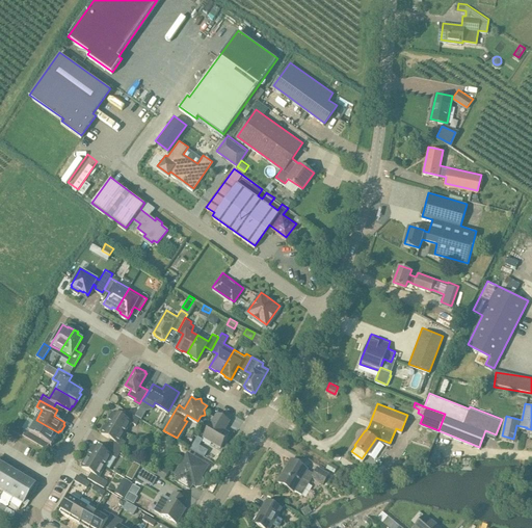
[(136,423),(139,417),(135,414),(127,410),(124,415),(114,410),(113,411),(112,410),(108,416),(110,417),(108,420),(125,430),(131,420),(136,423)]
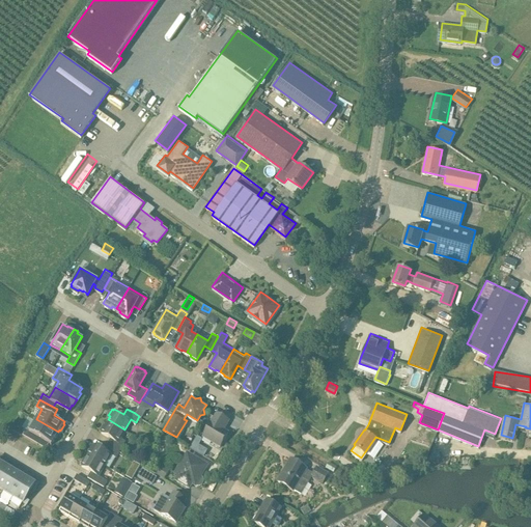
[(229,418),(217,411),(203,434),(221,444),(229,430),(224,426),(229,418)]
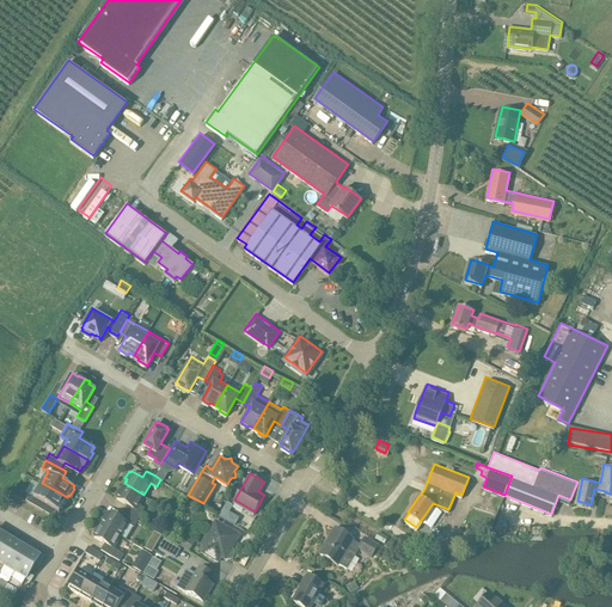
[(31,491),(26,498),(44,509),(48,502),(60,509),(67,497),(42,483),(35,494),(31,491)]
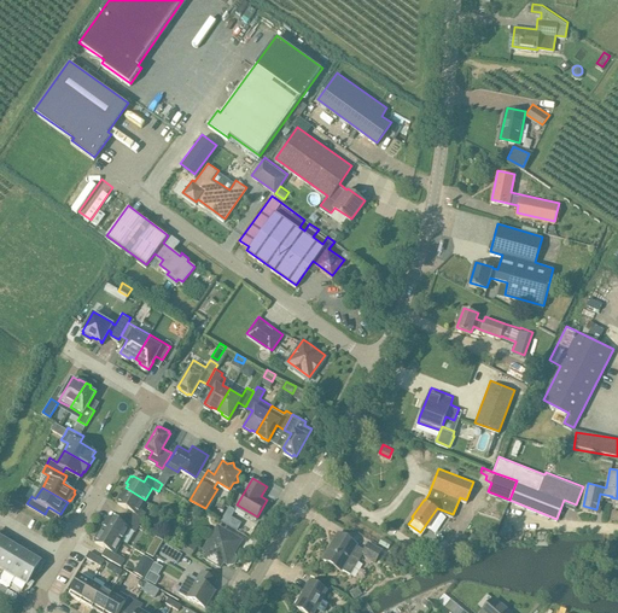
[(126,514),(140,523),(146,511),(141,507),(145,500),(126,488),(123,492),(122,491),(117,498),(118,500),(118,501),(129,507),(126,514)]
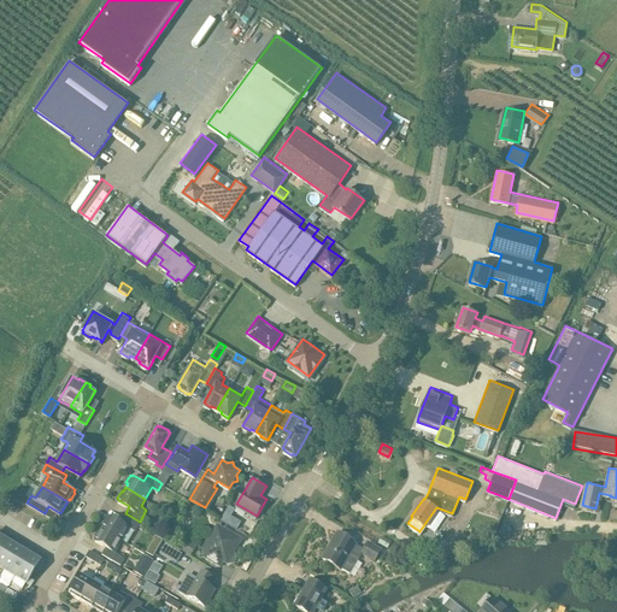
[(227,521),(231,513),(235,506),(229,502),(221,517),(227,521)]
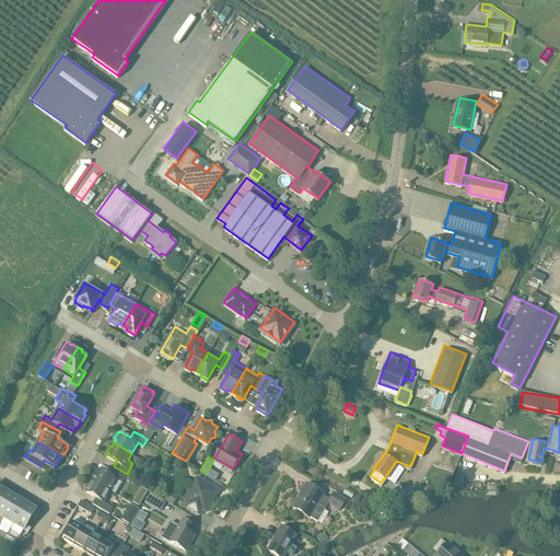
[(95,474),(93,477),(109,487),(116,476),(123,481),(127,474),(114,466),(109,472),(100,466),(100,467),(97,466),(94,473),(95,474)]
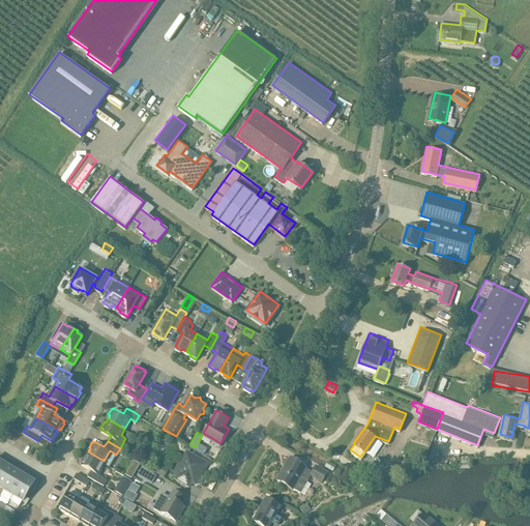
[(440,449),(432,446),(428,458),(436,461),(440,449)]
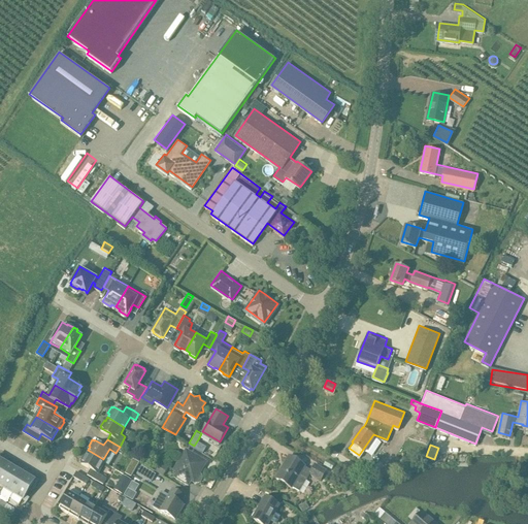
[(195,480),(196,480),(197,480),(198,480),(199,480),(200,480),(200,479),(201,479),(201,478),(202,478),(202,477),(202,476),(202,475),(202,473),(202,472),(201,471),(200,470),(206,459),(187,448),(174,468),(177,469),(175,475),(189,483),(191,478),(195,480)]
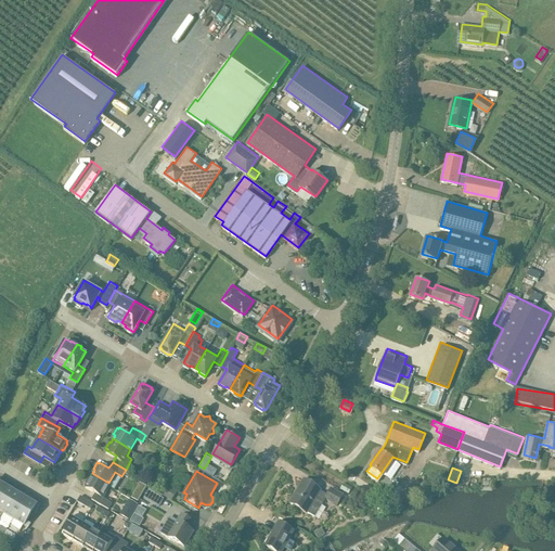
[(108,483),(92,473),(90,477),(89,476),(85,483),(87,484),(86,485),(95,490),(92,497),(108,507),(113,500),(103,495),(110,484),(108,483)]
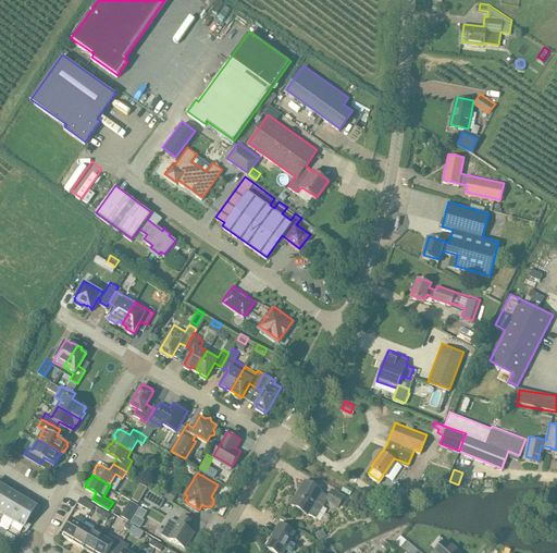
[(317,516),(325,501),(329,496),(339,503),(345,493),(333,487),(329,493),(322,489),(322,488),(306,479),(292,502),(317,516)]
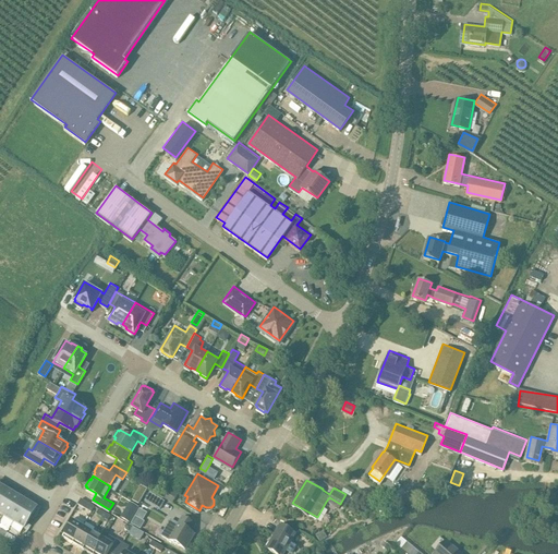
[(0,510),(25,526),(37,506),(0,483),(0,510)]
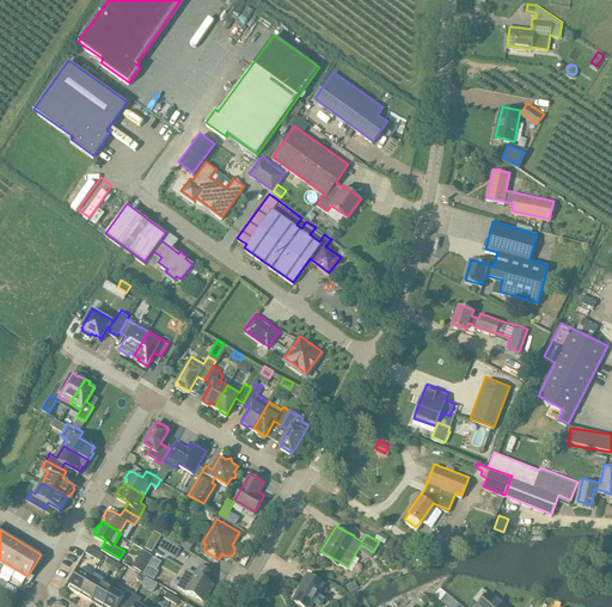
[(379,529),(375,537),(385,541),(387,535),(379,529)]
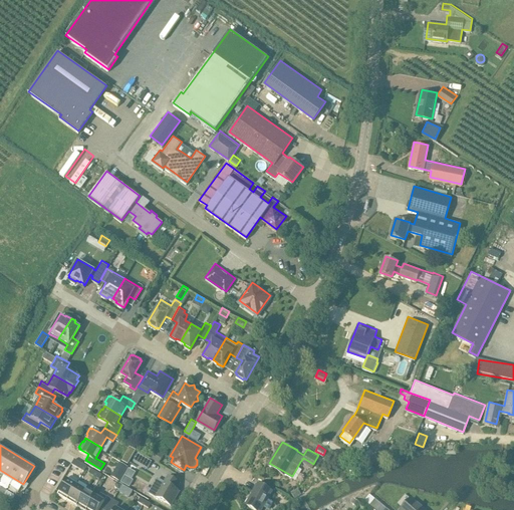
[(151,459),(138,451),(134,458),(147,466),(151,459)]
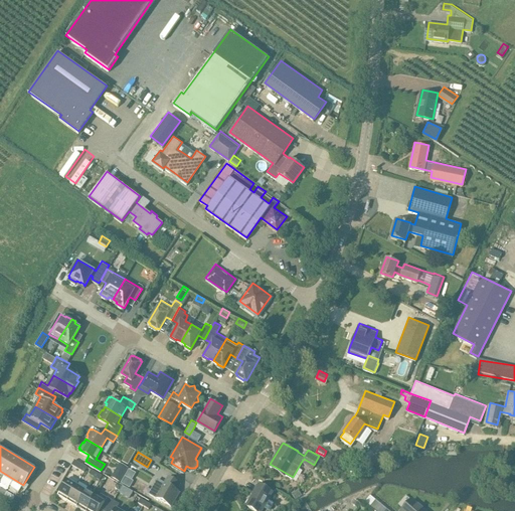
[(88,465),(74,457),(71,463),(84,470),(88,465)]
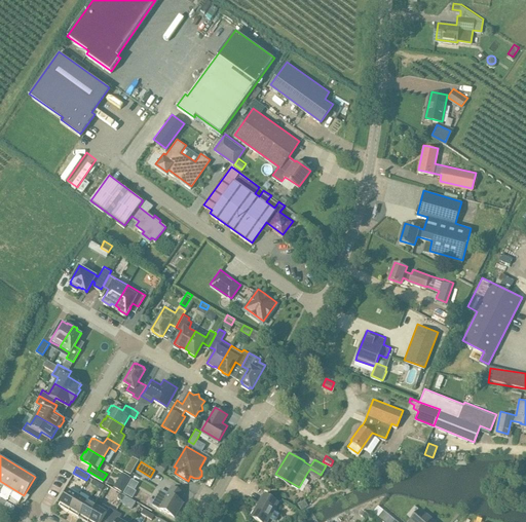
[(122,489),(130,475),(122,471),(114,484),(122,489)]
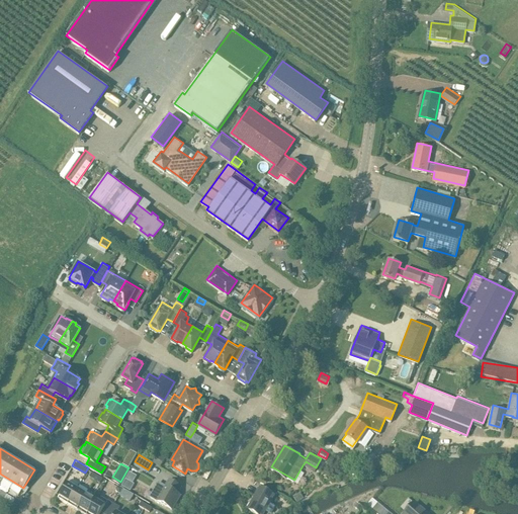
[(134,482),(132,480),(125,477),(121,483),(130,488),(134,482)]
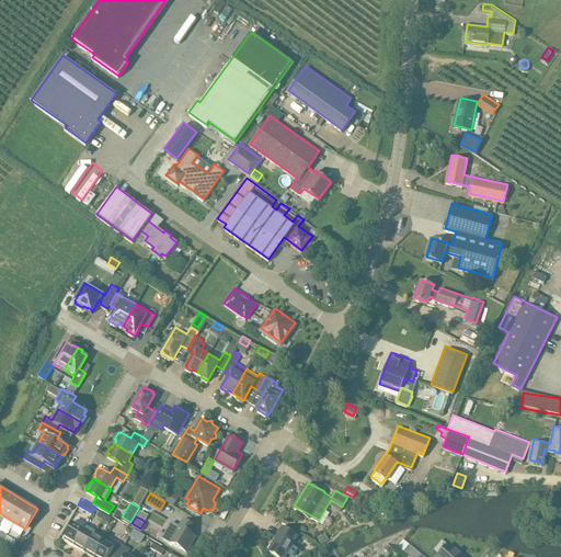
[(196,524),(184,518),(171,540),(186,549),(196,533),(192,532),(196,524)]
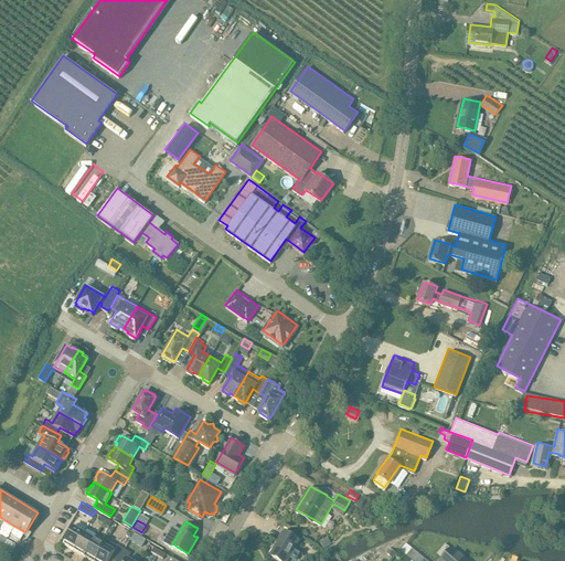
[(74,548),(84,530),(74,525),(63,541),(74,548)]
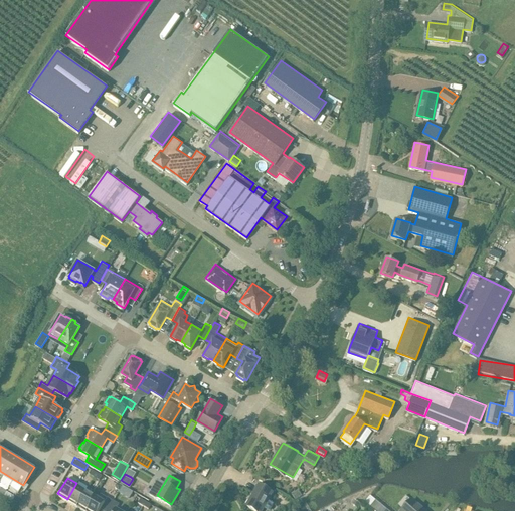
[(273,490),(260,482),(246,503),(261,510),(273,490)]
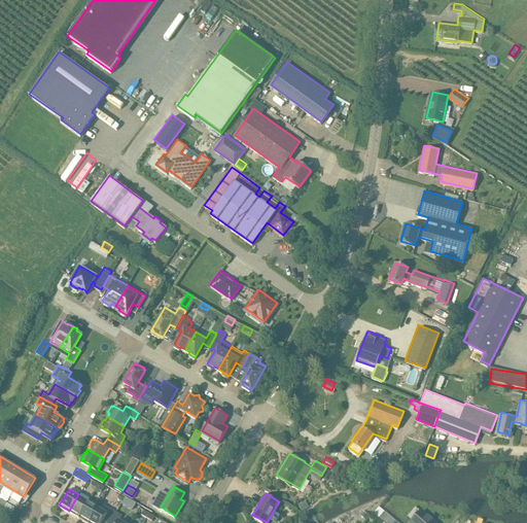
[(78,494),(69,511),(78,516),(88,500),(78,494)]
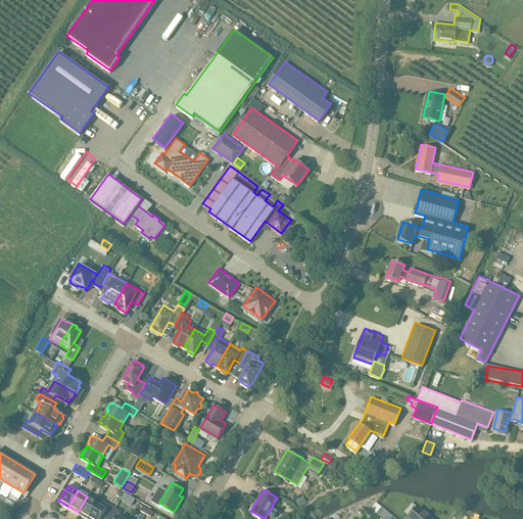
[(125,490),(121,498),(131,504),(135,497),(125,490)]
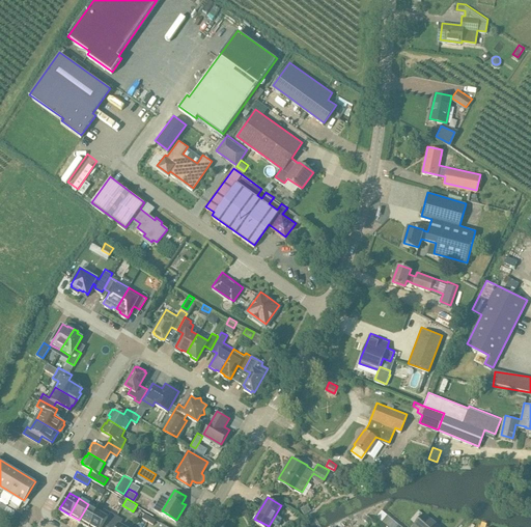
[(79,520),(89,526),(99,509),(92,506),(94,502),(91,500),(88,504),(79,520)]
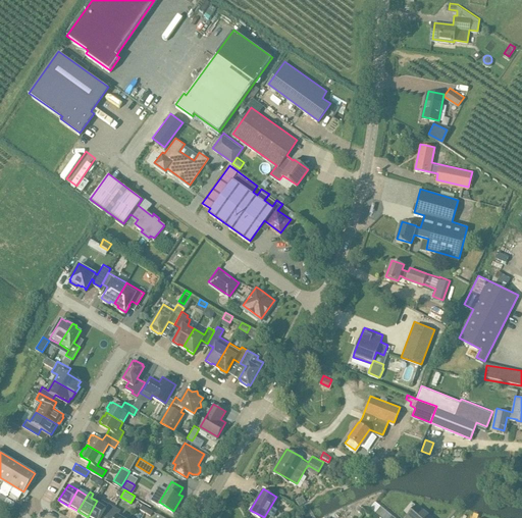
[(296,497),(299,503),(305,500),(302,494),(296,497)]
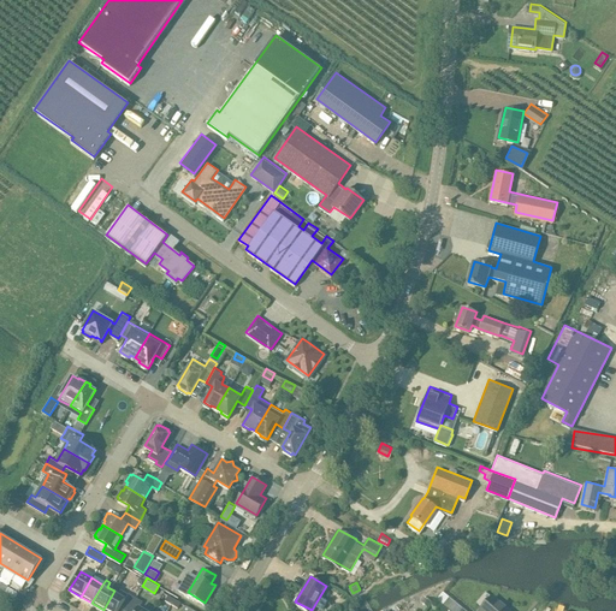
[(128,610),(136,595),(129,592),(117,586),(114,591),(104,610),(105,610),(117,610),(120,606),(128,610)]
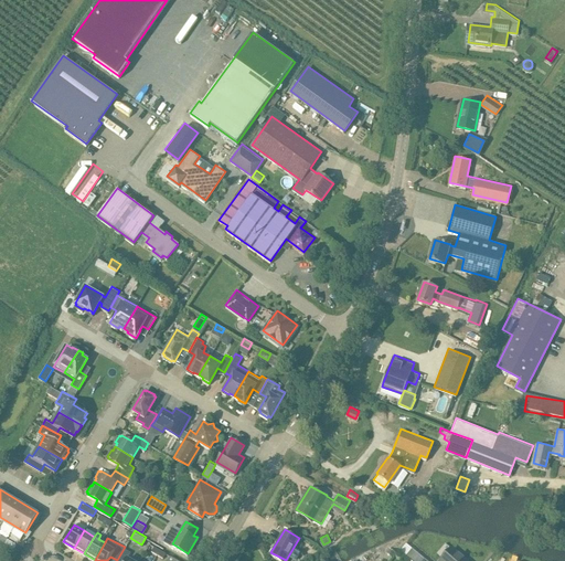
[(414,560),(420,560),(425,557),(406,540),(400,548),(414,560)]
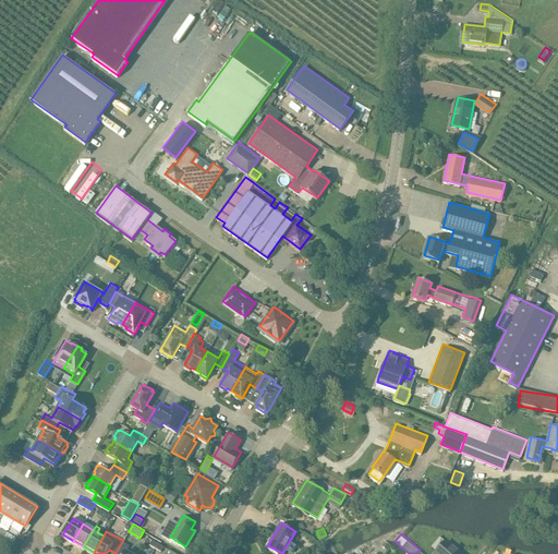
[(16,546),(21,539),(15,536),(11,543),(16,546)]
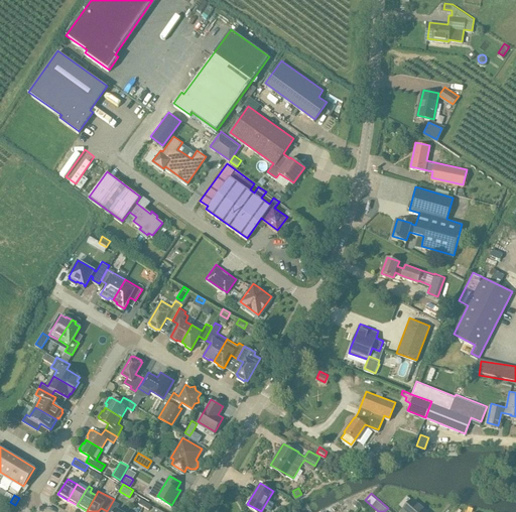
[(124,511),(117,508),(120,502),(114,499),(107,511),(108,511),(124,511)]
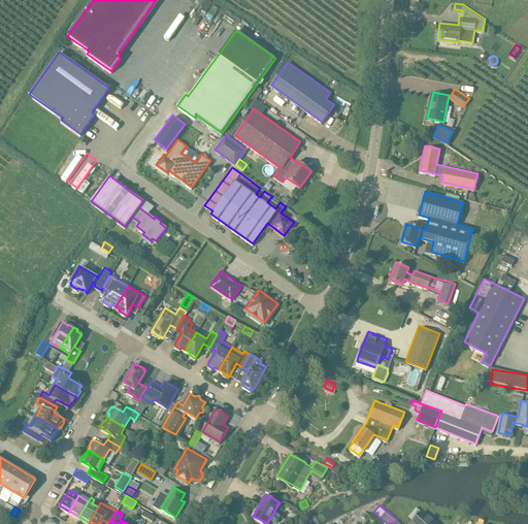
[(437,523),(438,523),(422,511),(413,522),(414,523),(437,523)]
